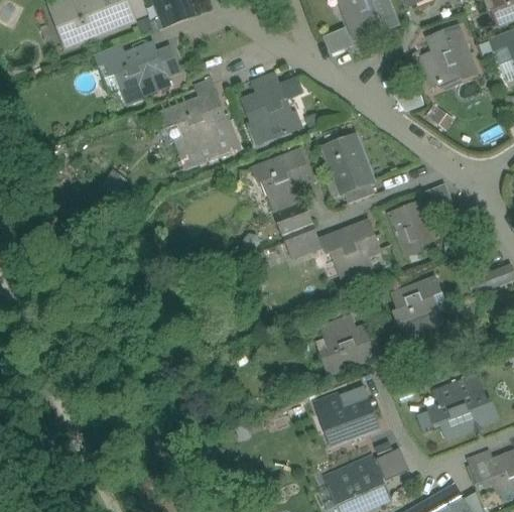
[(66,0),(60,2),(63,11),(51,16),(60,38),(73,33),(77,42),(134,20),(133,17),(127,0),(66,0)]
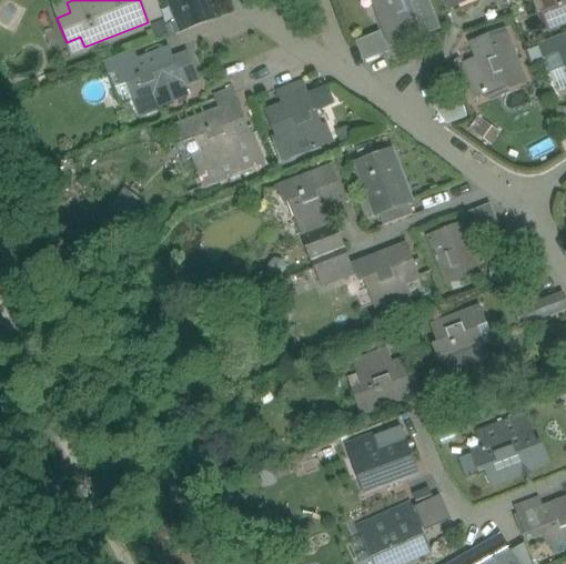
[(160,13),(155,0),(140,0),(147,19),(160,13)]
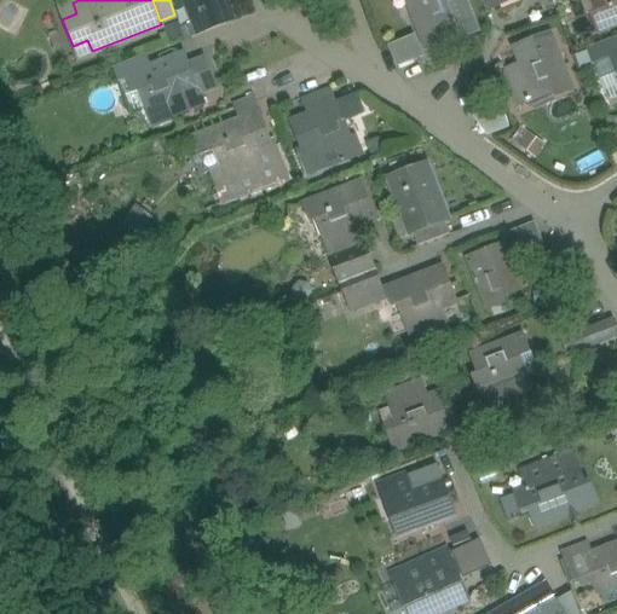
[(184,0),(191,18),(209,12),(205,1),(207,0),(184,0)]
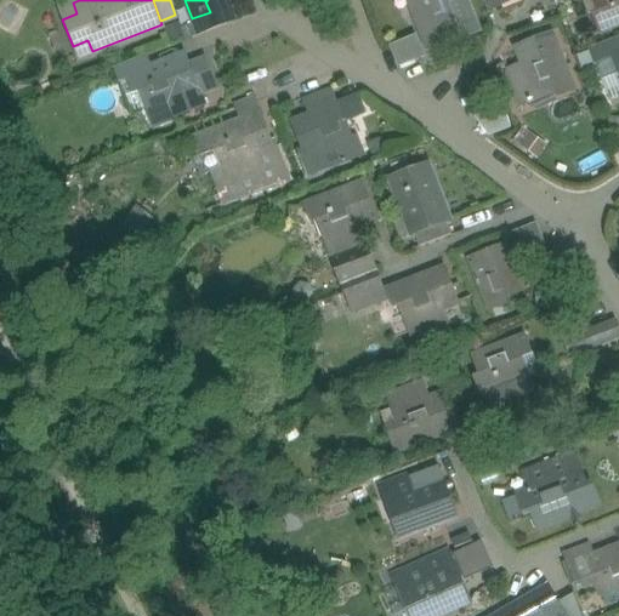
[(208,0),(205,1),(210,12),(192,18),(198,33),(226,22),(220,7),(226,5),(223,0),(208,0)]
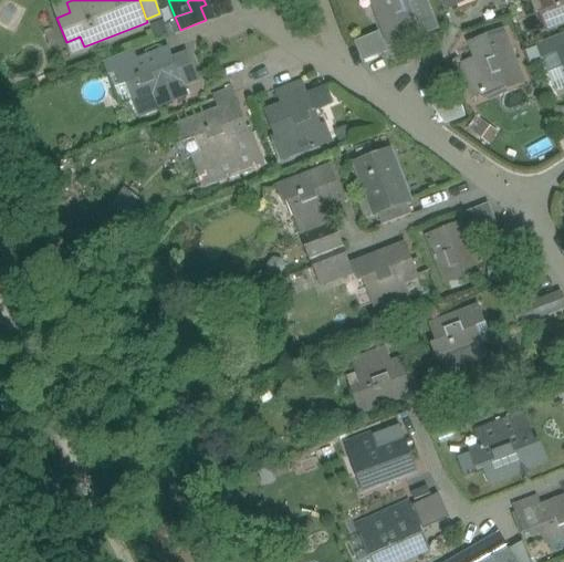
[(435,27),(425,0),(372,0),(384,30),(387,40),(418,28),(419,32),(435,27)]
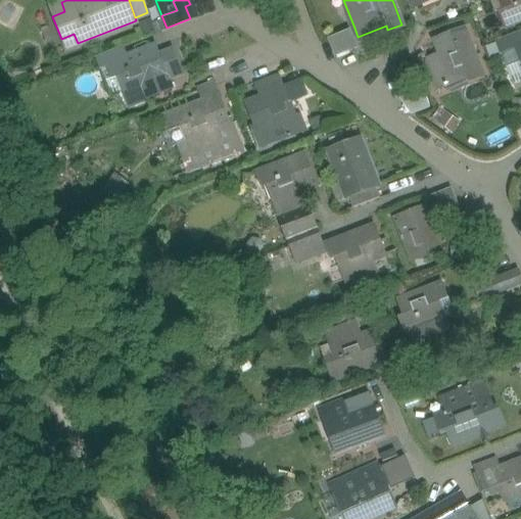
[(505,0),(508,6),(499,10),(504,25),(520,17),(520,0),(505,0)]
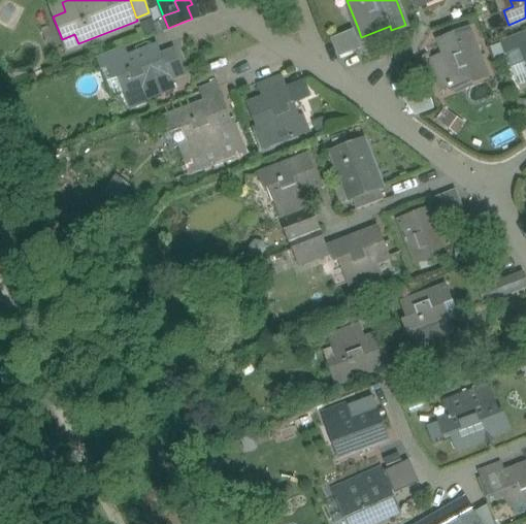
[(352,30),(331,38),(337,54),(358,45),(352,30)]
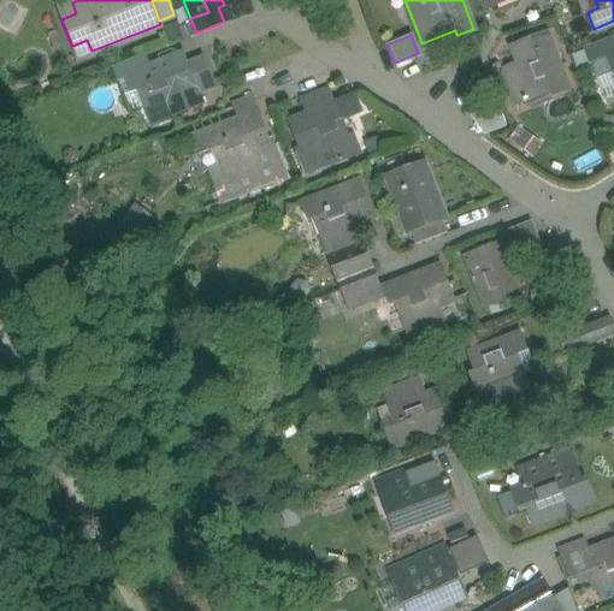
[(613,36),(583,48),(588,63),(606,55),(613,51),(613,36)]
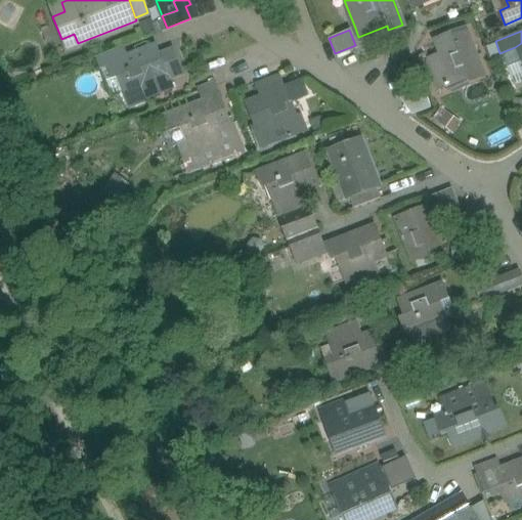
[(465,32),(451,37),(449,33),(435,38),(440,52),(427,57),(437,86),(451,80),(450,76),(464,71),(467,80),(481,74),(465,32)]
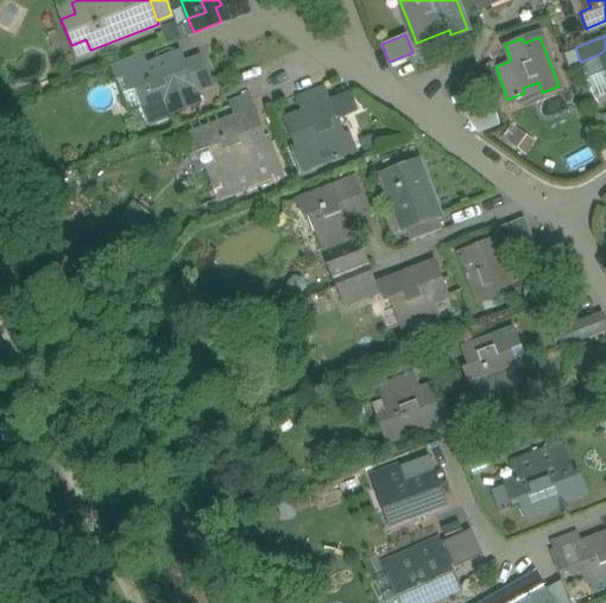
[(141,51),(109,64),(115,77),(125,74),(124,73),(146,64),(141,51)]
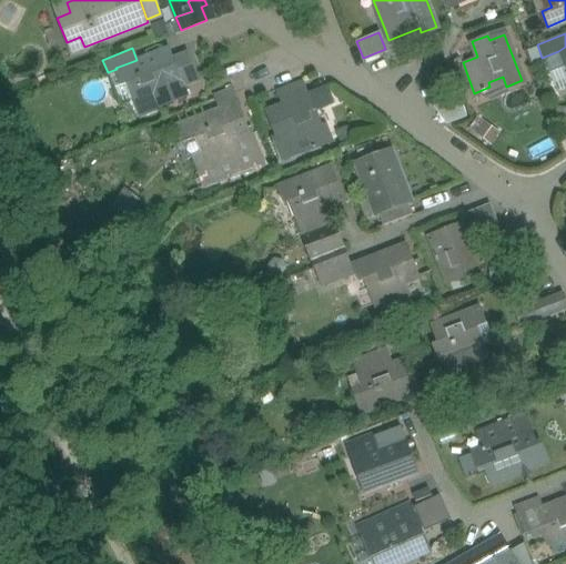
[(163,68),(157,52),(137,60),(115,68),(117,69),(122,84),(132,80),(138,94),(132,97),(139,112),(184,94),(181,84),(172,63),(163,68)]
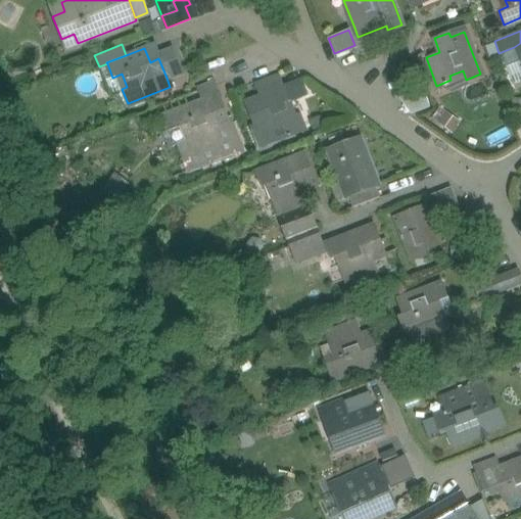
[(180,72),(171,49),(157,54),(158,58),(167,78),(180,72)]
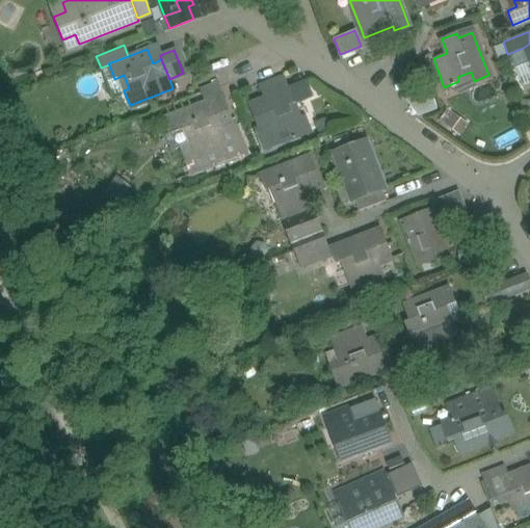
[(283,74),(259,83),(264,98),(283,90),(284,90),(288,88),(283,74)]
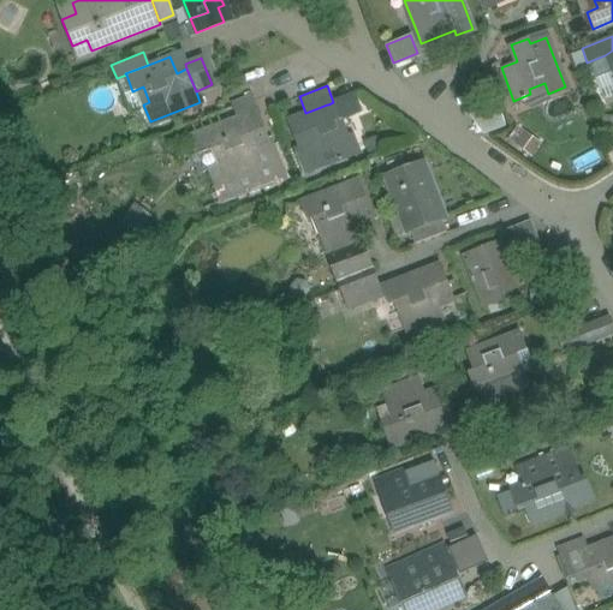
[(255,112),(248,95),(232,101),(238,118),(189,137),(196,154),(218,145),(224,161),(218,163),(225,180),(236,175),(242,192),(280,177),(274,160),(257,167),(251,151),(268,144),(261,127),(256,130),(250,114),(255,112)]
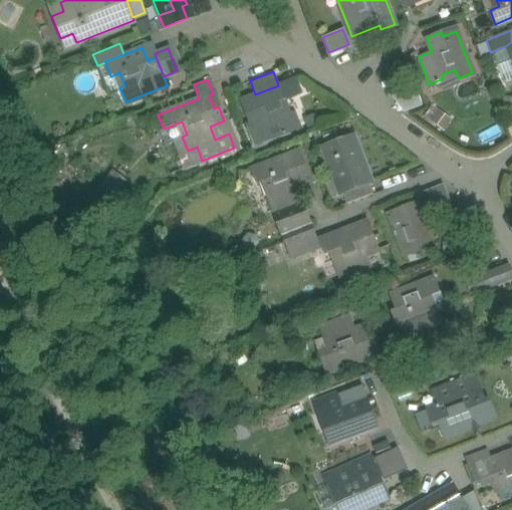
[(255,94),(250,95),(255,109),(246,112),(252,128),(269,120),(289,112),(288,112),(283,98),(279,100),(274,87),(273,87),(255,94)]
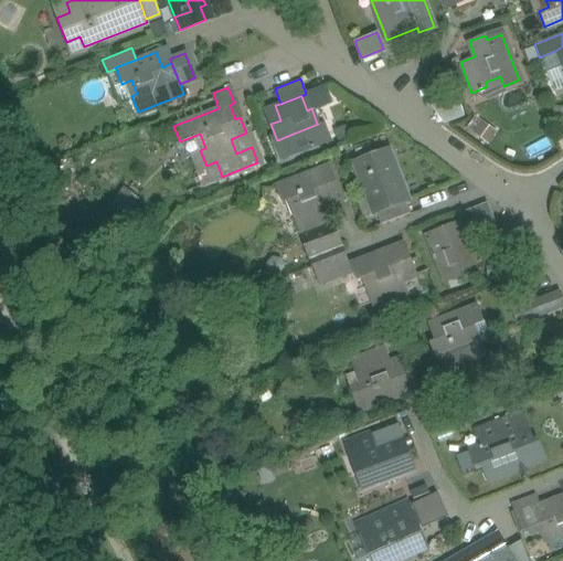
[(452,97),(422,108),(443,124),(465,115),(461,104),(455,107),(452,97)]
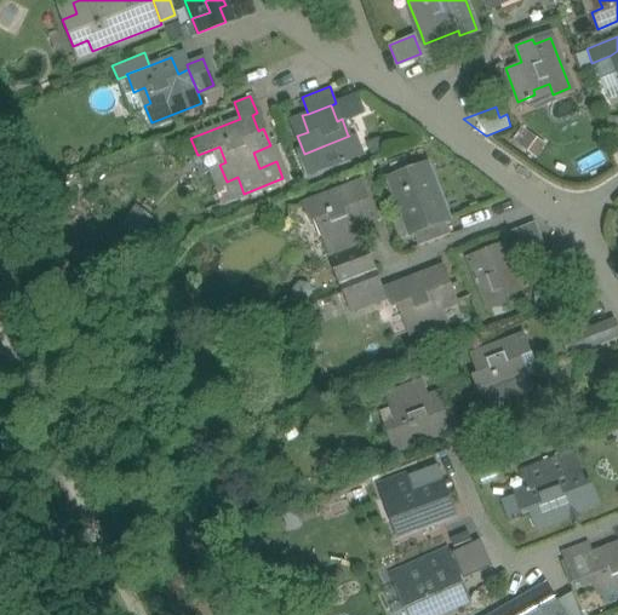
[(514,139),(536,153),(544,139),(522,126),(514,139)]
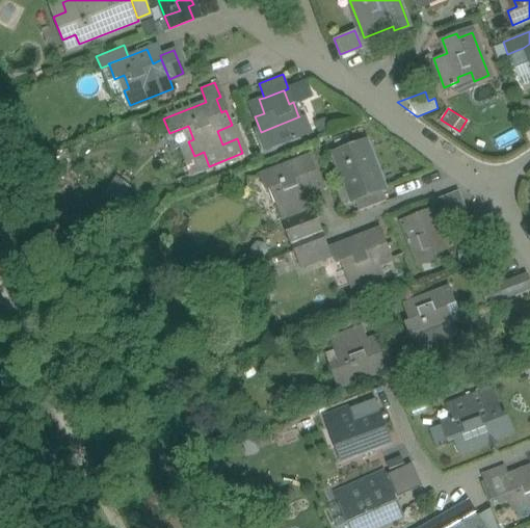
[(299,116),(279,125),(285,138),(309,129),(303,114),(298,116),(299,116)]
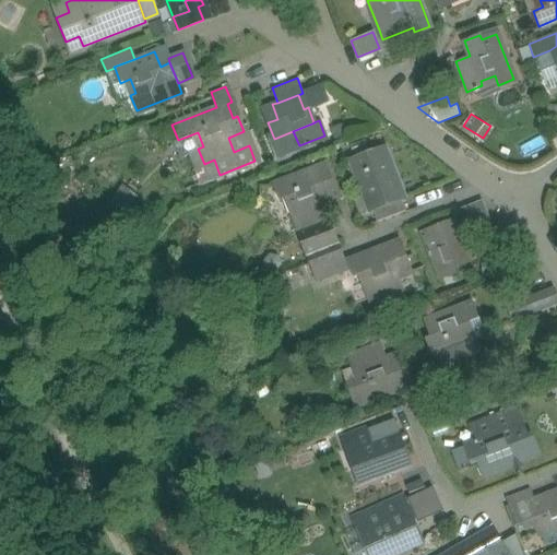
[(403,198),(387,157),(371,163),(368,152),(350,158),(363,191),(369,209),(369,210),(371,210),(401,199),(403,198)]
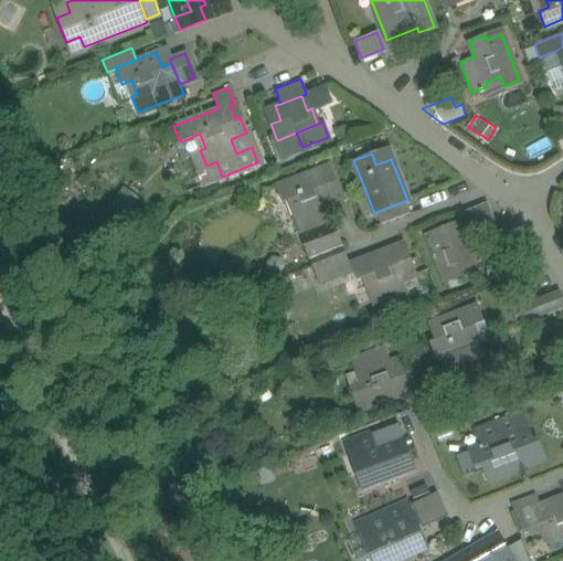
[(317,169),(277,186),(283,201),(293,197),(298,211),(294,213),(299,229),(330,218),(325,202),(339,197),(333,181),(324,184),(317,169)]
